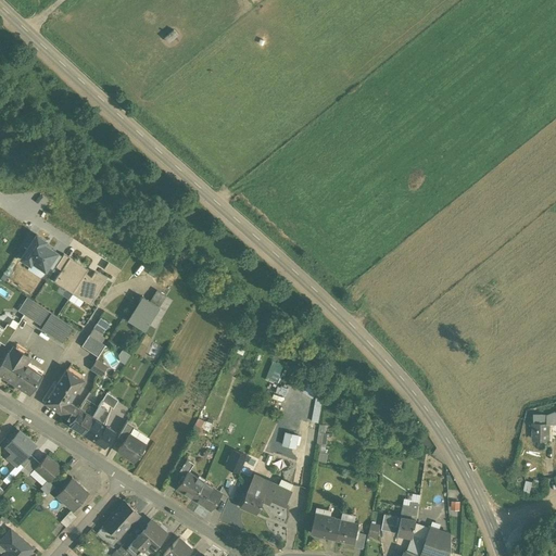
[(21,248),(26,252),(35,239),(28,235),(21,248)]
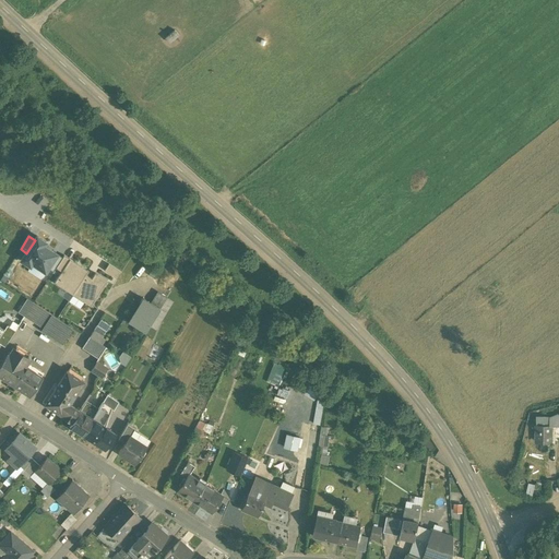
[(26,253),(21,261),(31,268),(32,264),(45,273),(48,269),(57,254),(44,246),(46,244),(36,237),(35,240),(26,253)]
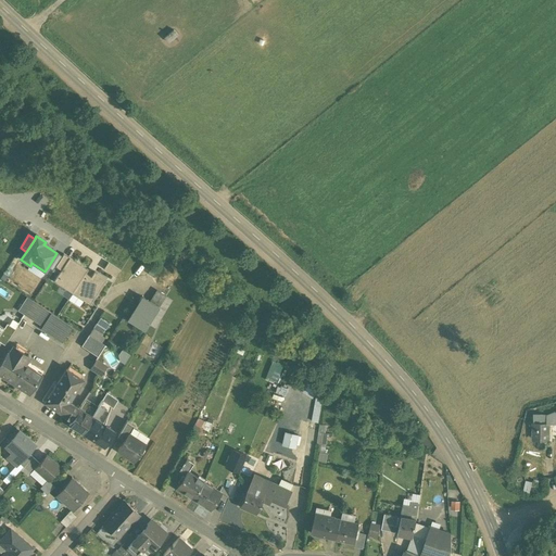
[(62,257),(57,253),(48,267),(53,272),(62,257)]
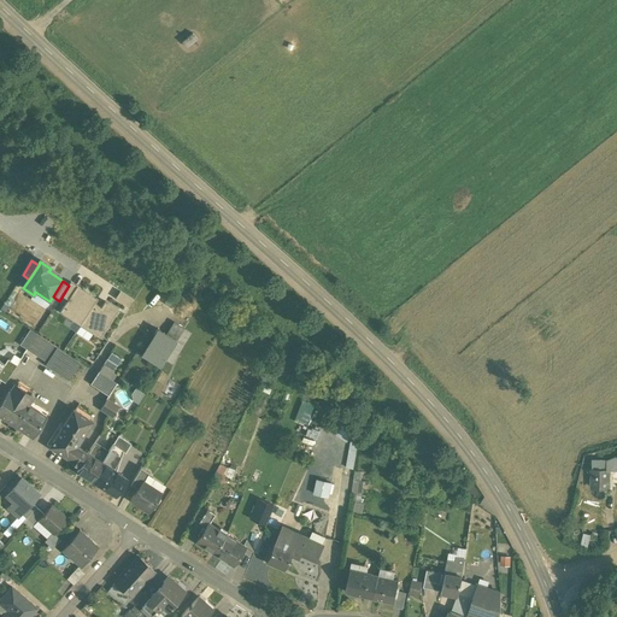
[(62,298),(69,301),(77,287),(71,283),(62,298)]
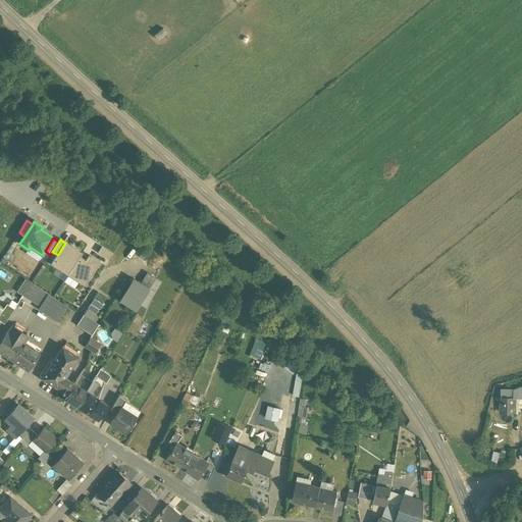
[(51,265),(68,276),(81,258),(83,254),(65,243),(58,255),(51,265)]
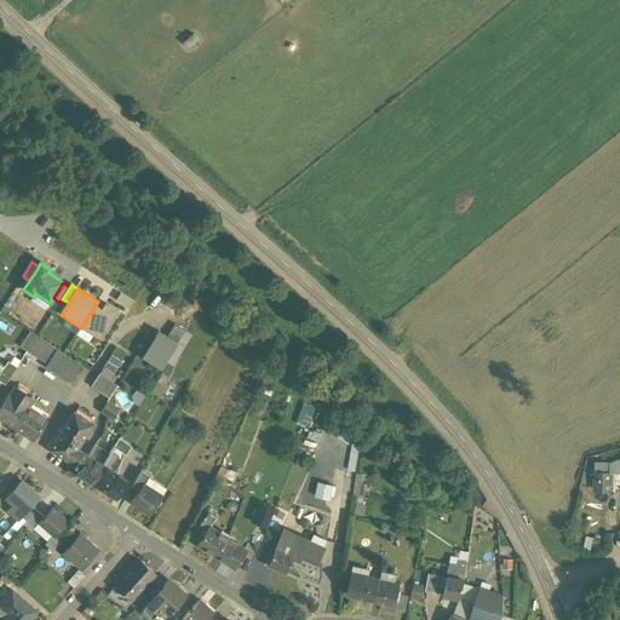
[(116,300),(131,310),(136,303),(121,294),(116,300)]
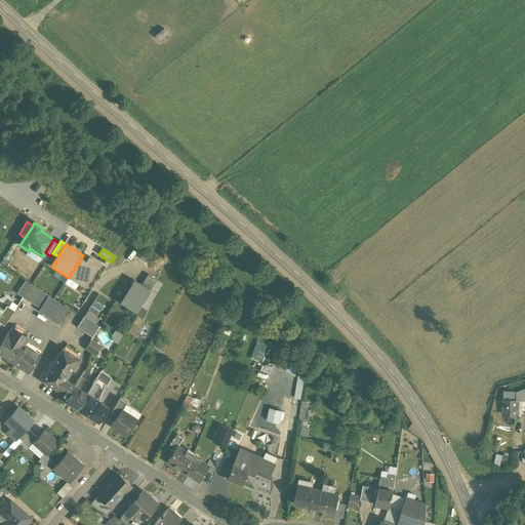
[(69,278),(86,289),(102,266),(89,257),(86,263),(81,259),(69,278)]
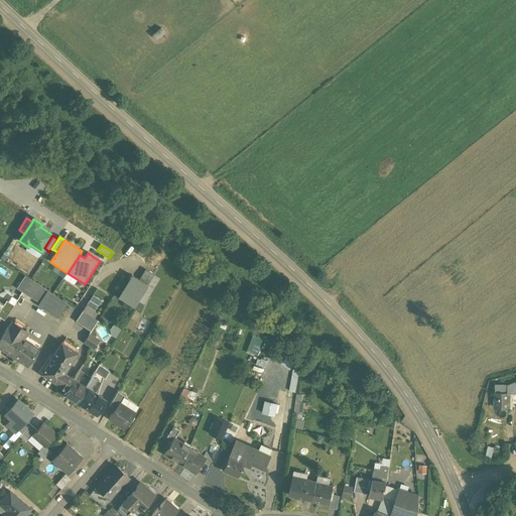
[(153,276),(145,271),(139,281),(147,286),(153,276)]
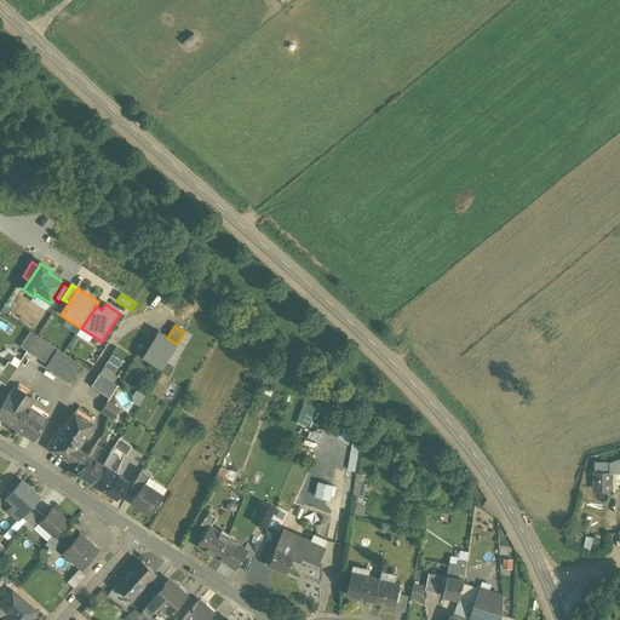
[(167,338),(160,333),(143,359),(161,369),(177,344),(167,338)]
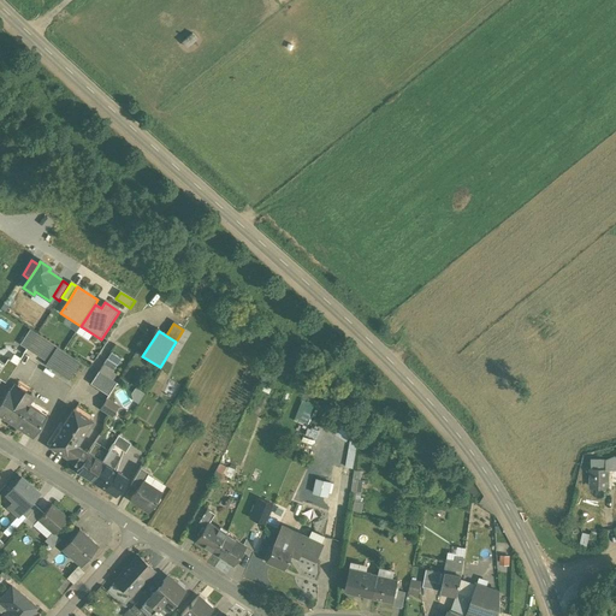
[(35,337),(28,333),(21,345),(27,350),(35,337)]
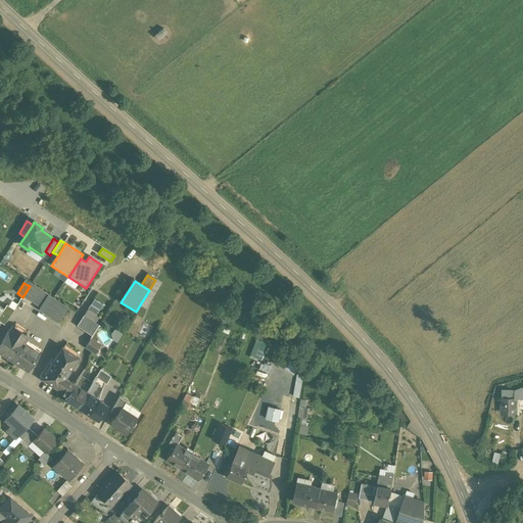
[(48,295),(31,284),(30,286),(22,297),(40,308),(48,295)]
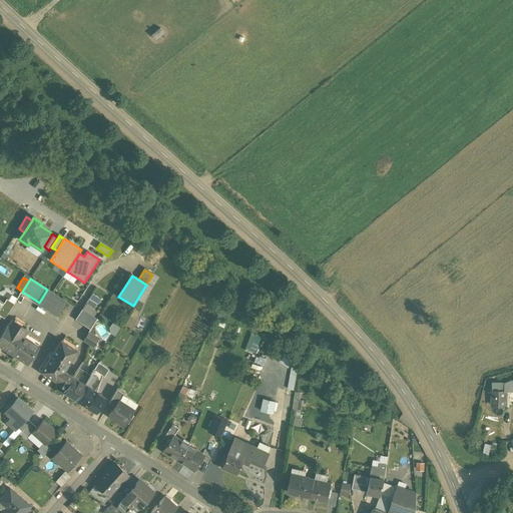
[(66,303),(47,290),(39,303),(38,305),(57,318),(66,303)]
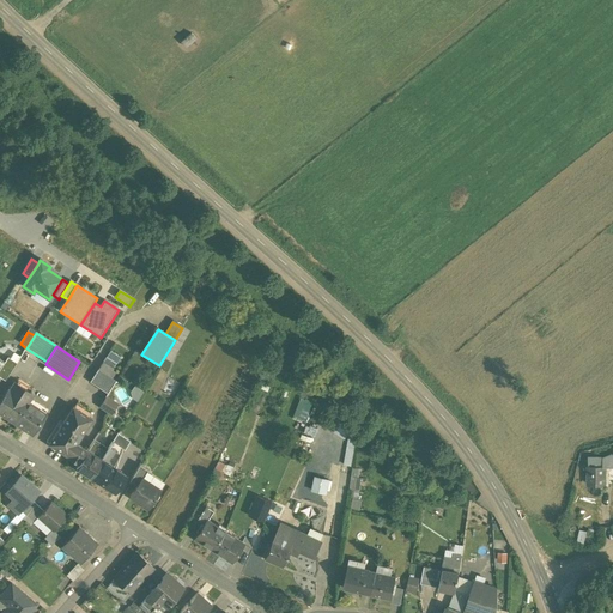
[(5,363),(0,369),(0,377),(5,381),(17,364),(7,358),(5,363)]
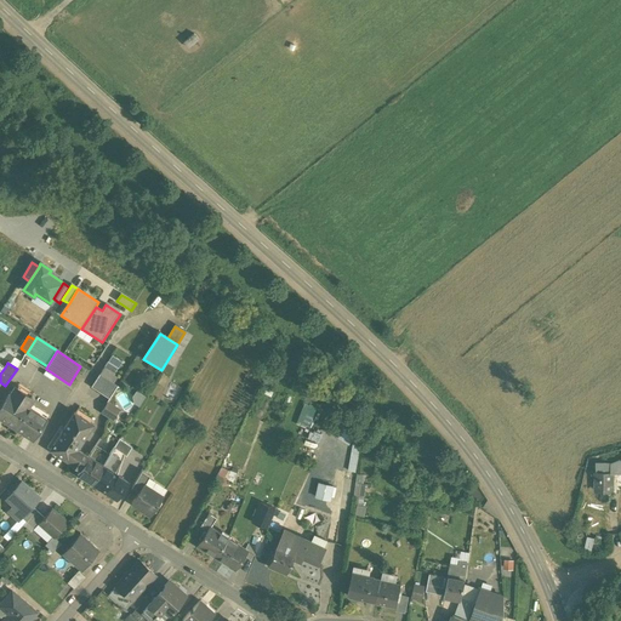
[(118,369),(107,363),(103,369),(114,375),(118,369)]
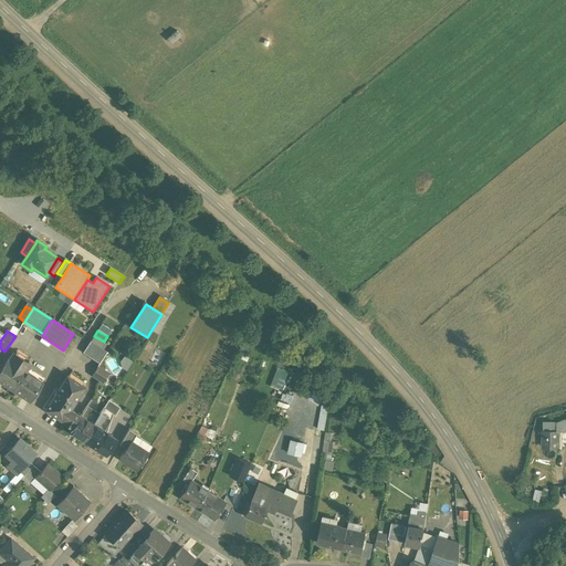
[(104,342),(94,336),(91,342),(103,350),(106,345),(103,343),(104,342)]
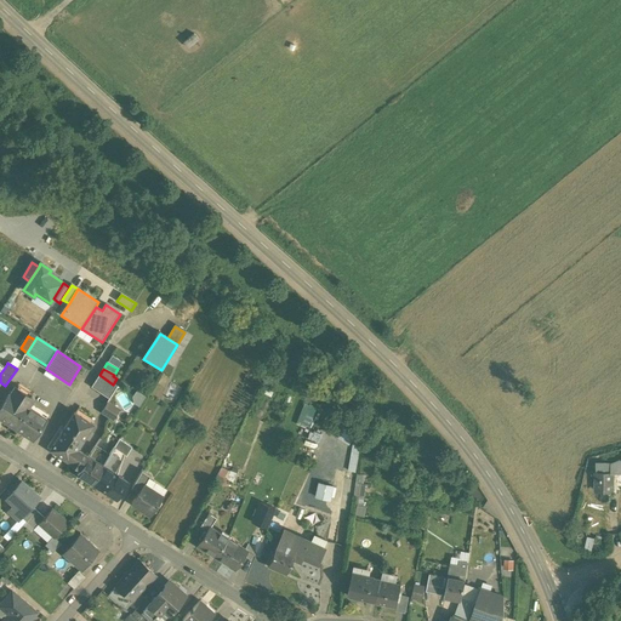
[(113,385),(100,375),(91,388),(109,400),(118,387),(113,385)]
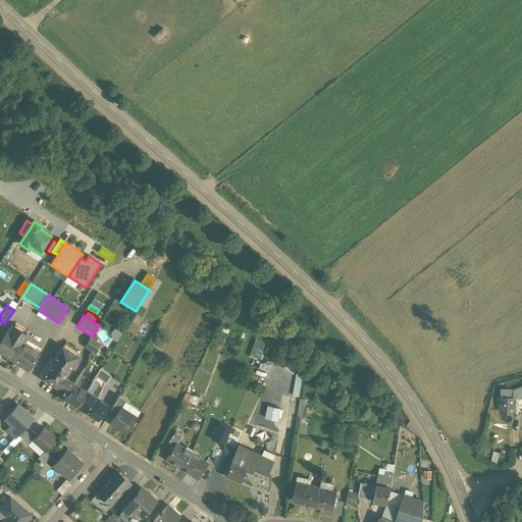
[(8,332),(7,332),(0,343),(0,352),(12,360),(23,343),(28,336),(12,326),(8,332)]
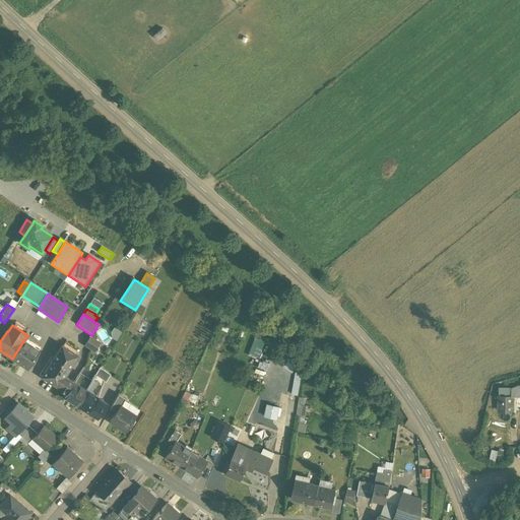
[(261,330),(259,338),(268,341),(271,333),(261,330)]
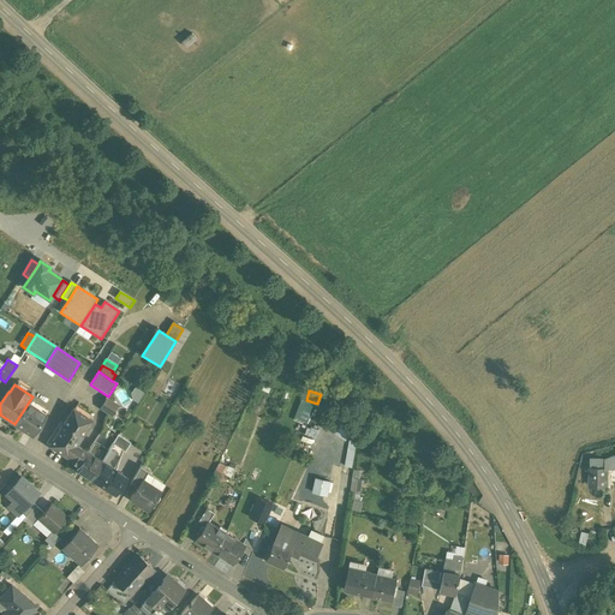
[(118,406),(106,399),(100,408),(112,417),(118,406)]
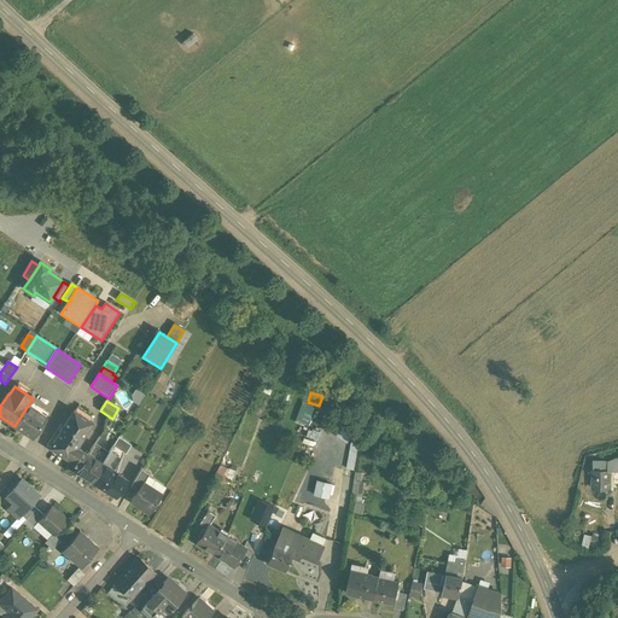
[(298,421),(312,426),(318,407),(304,403),(298,421)]
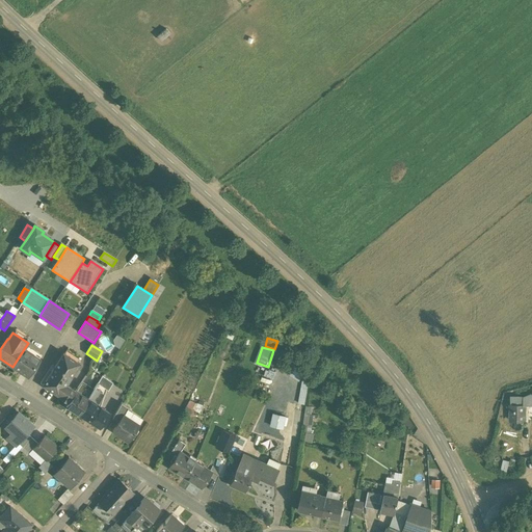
[(24,349),(12,367),(28,377),(40,360),(24,349)]
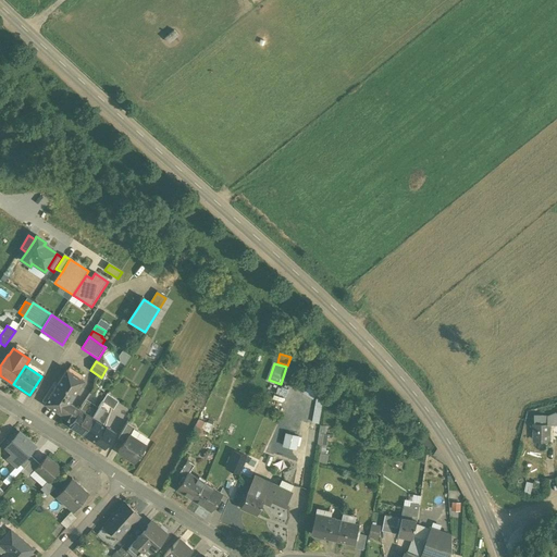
[(66,370),(44,404),(61,416),(69,404),(69,405),(84,381),(66,370)]
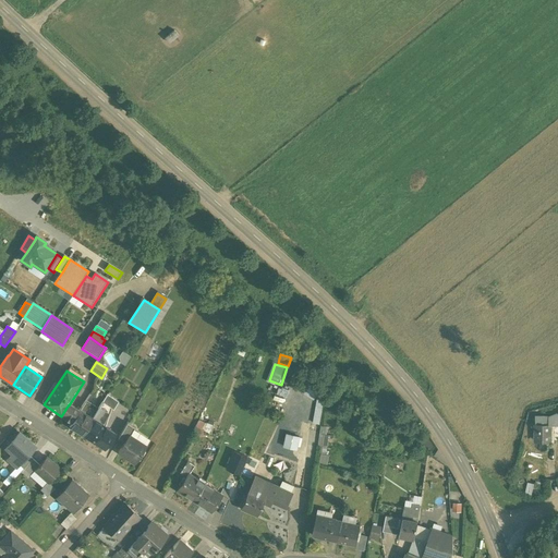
[(119,403),(107,396),(102,403),(111,409),(110,410),(113,411),(119,403)]
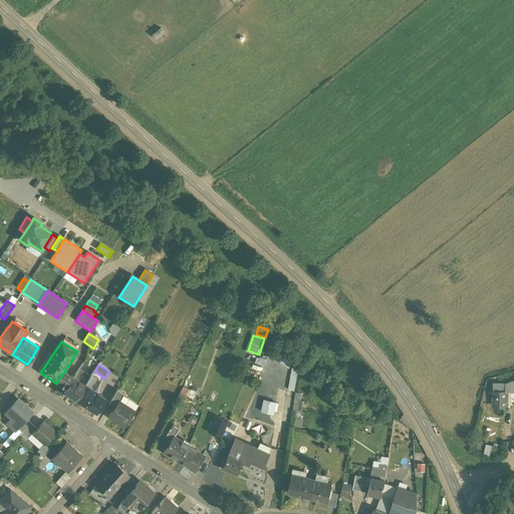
[(90,377),(79,369),(73,378),(66,390),(64,394),(76,402),(90,377)]
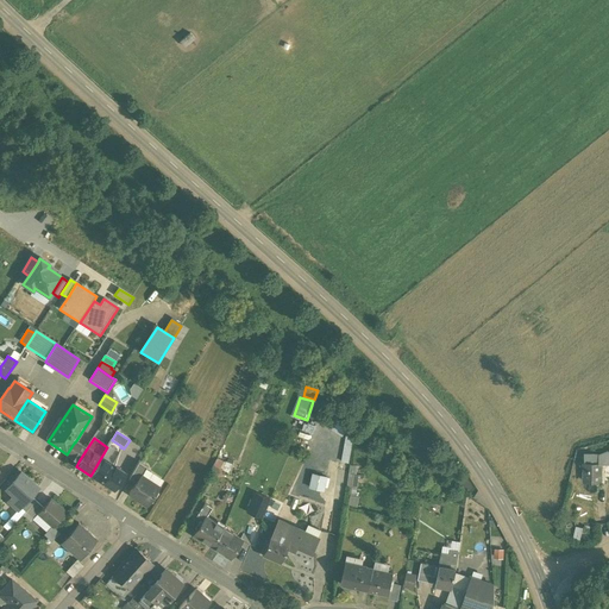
[(112,440),(107,447),(117,453),(120,447),(121,446),(112,440)]
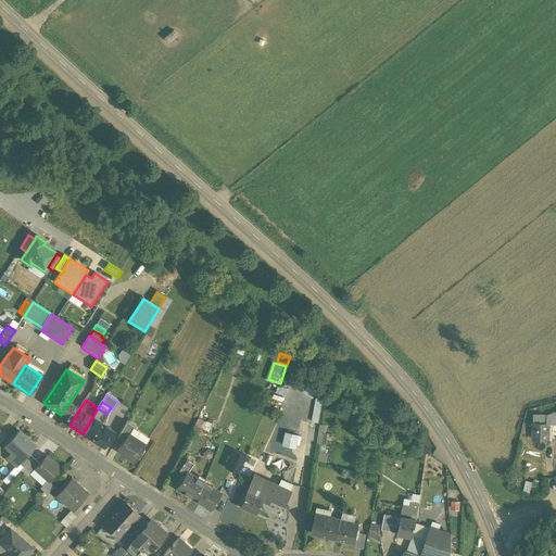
[(68,404),(68,403),(61,415),(72,421),(79,409),(68,404)]
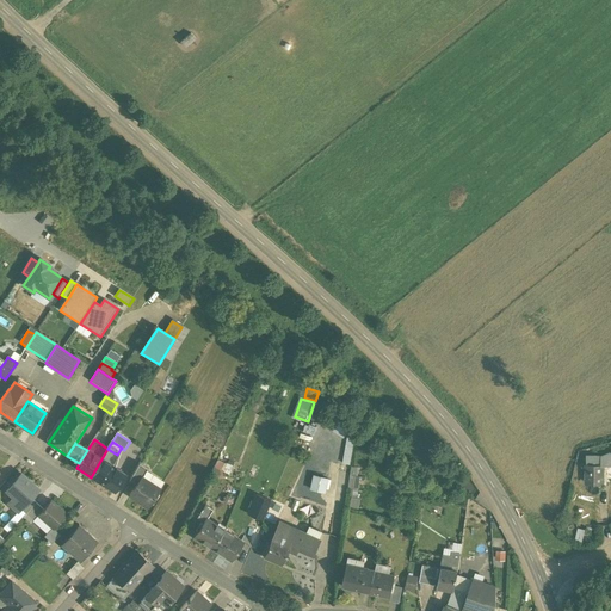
[(117,455),(107,449),(91,477),(105,486),(116,469),(111,466),(117,455)]
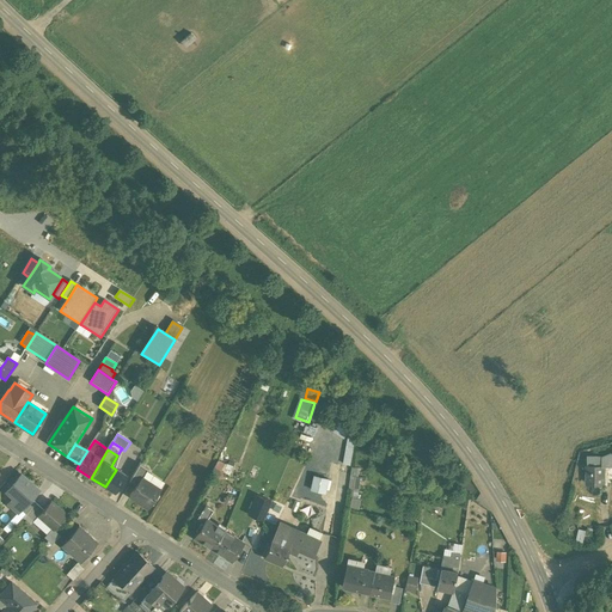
[(611,453),(601,458),(601,467),(611,466),(611,453)]
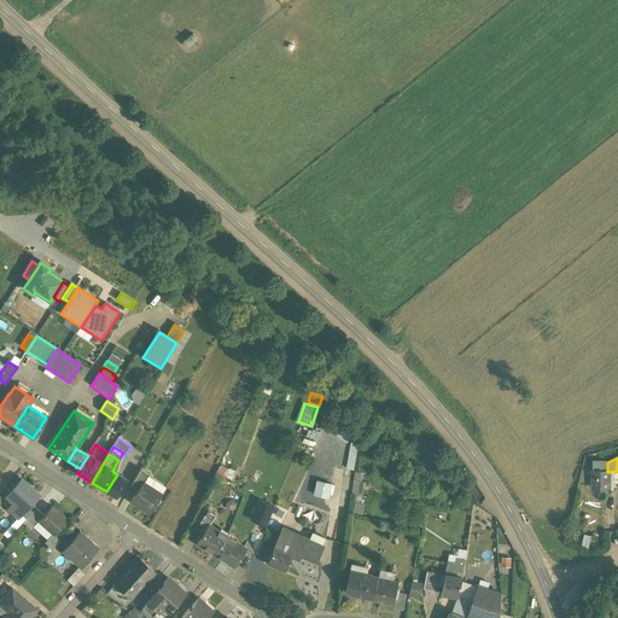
[(150,474),(141,470),(133,483),(140,488),(143,483),(144,483),(150,474)]
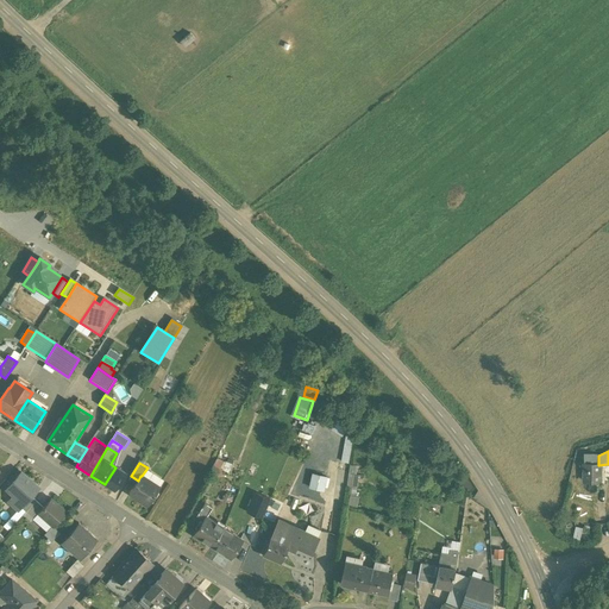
[(598,465),(584,464),(584,482),(598,482),(598,465)]
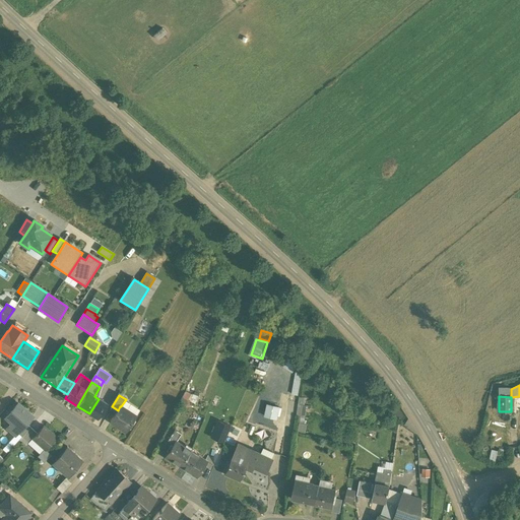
[(303,414),(303,434),(308,434),(309,398),(301,398),(300,414),(303,414)]
